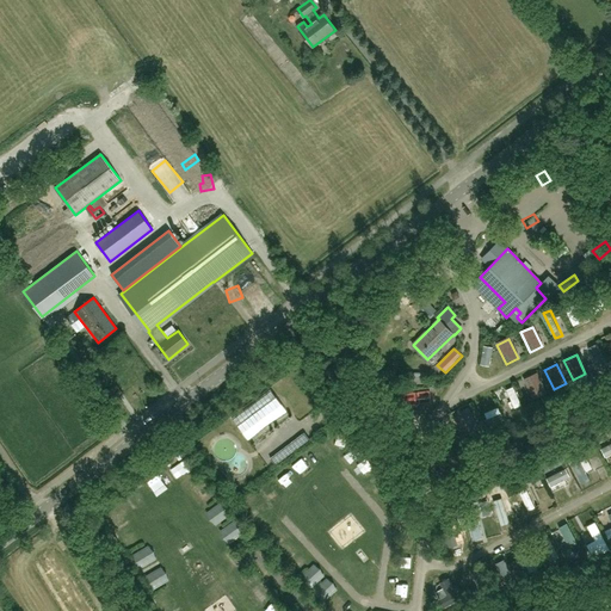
[(536,374),(524,380),(534,399),(545,393),(536,374)]
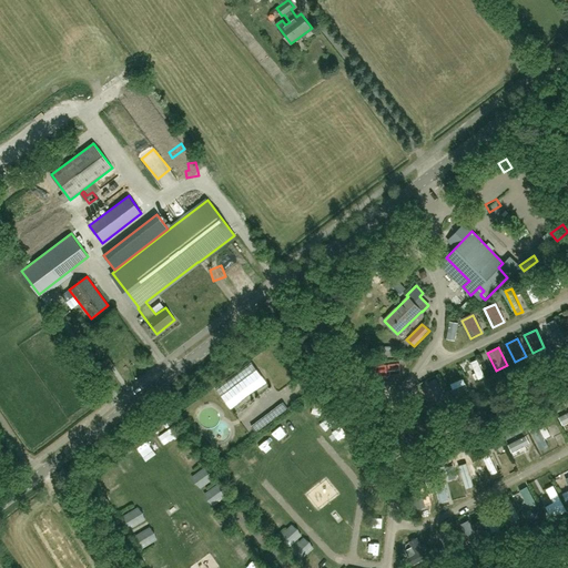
[(482,362),(475,364),(479,379),(486,377),(482,362)]
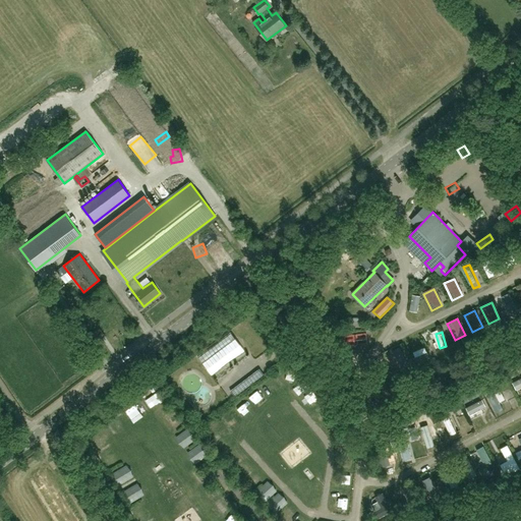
[(231,333),(197,357),(212,377),(245,351),(231,333)]
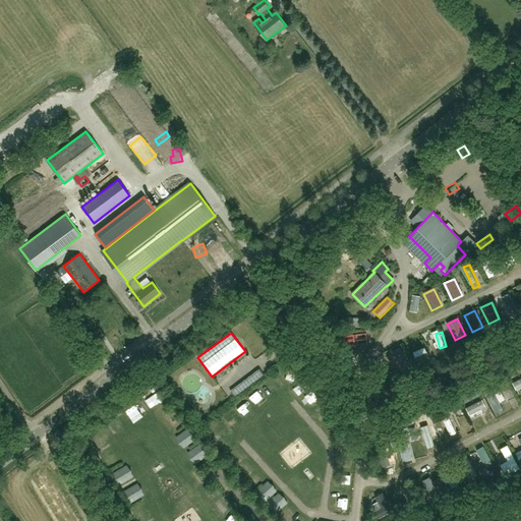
[(259,368),(251,373),(254,379),(263,372),(259,368)]
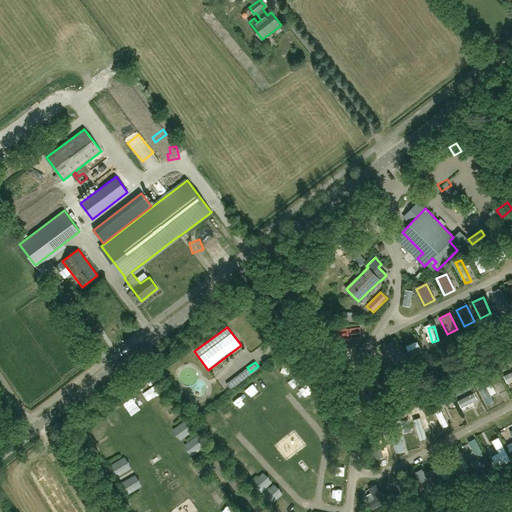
[(205,404),(212,390),(200,384),(203,378),(189,371),(183,385),(194,391),(191,396),(205,404)]
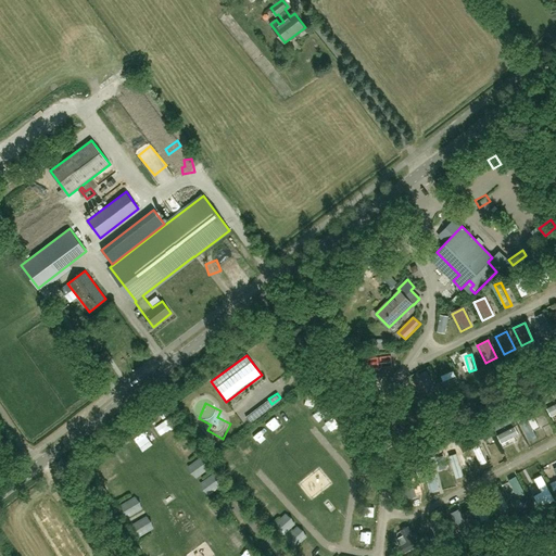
[(327,425),(336,418),(328,408),(319,415),(327,425)]
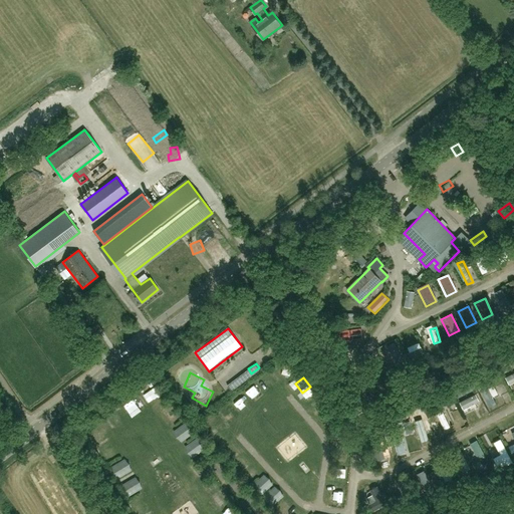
[(236,378),(226,386),(231,392),(240,384),(236,378)]
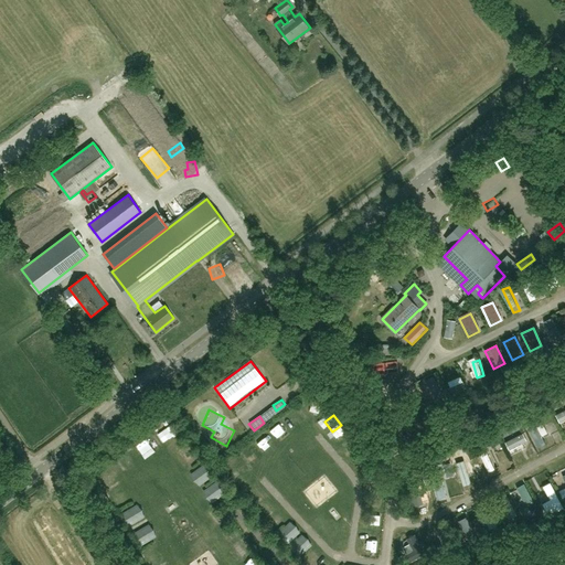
[(545,448),(552,445),(544,426),(536,428),(545,448)]
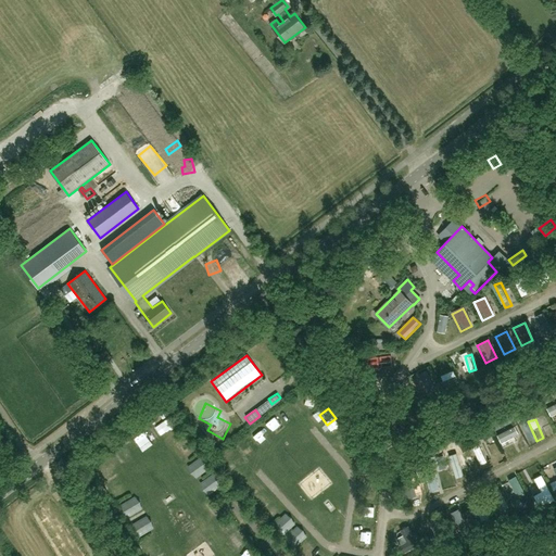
[(159,430),(165,439),(178,430),(172,420),(159,430)]
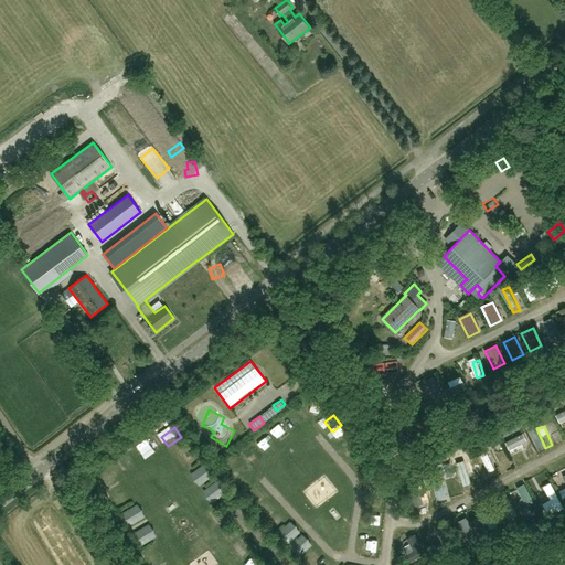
[(348,430),(340,436),(344,443),(352,437),(348,430)]
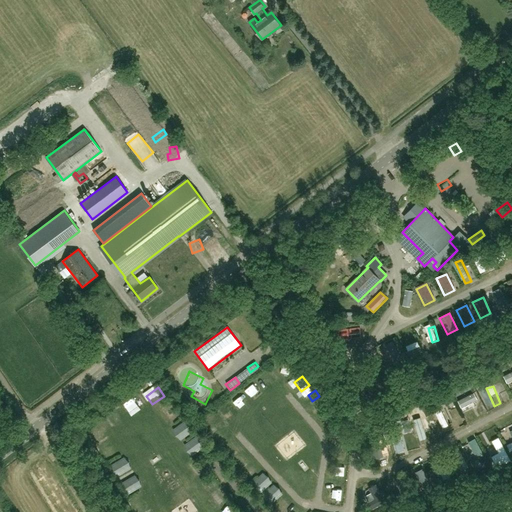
[(469,419),(475,417),(466,401),(461,404),(469,419)]
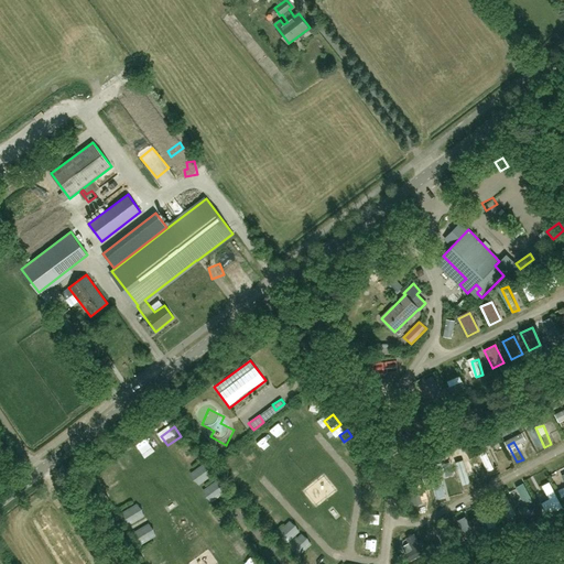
[(489,452),(483,454),(489,474),(496,472),(489,452)]
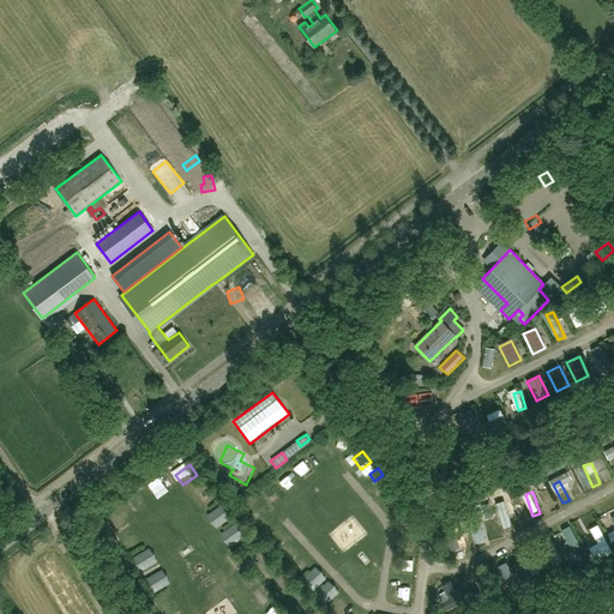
[(591,519),(602,513),(599,506),(587,512),(591,519)]
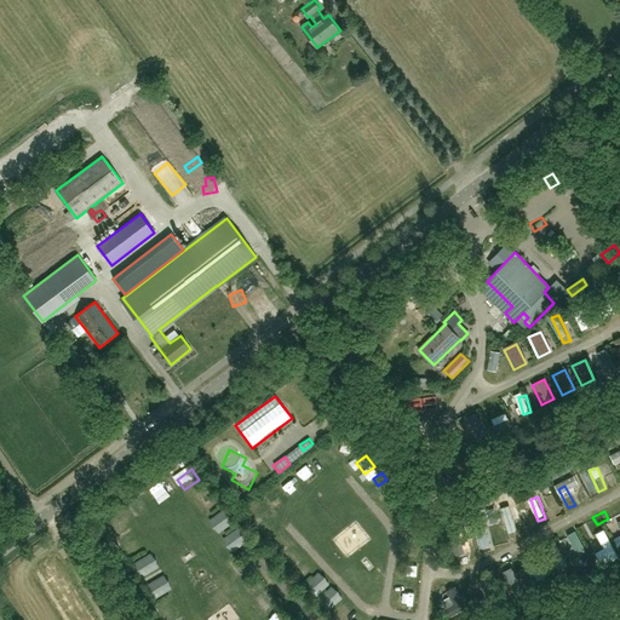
[(116,538),(131,521),(124,515),(109,530),(116,538)]
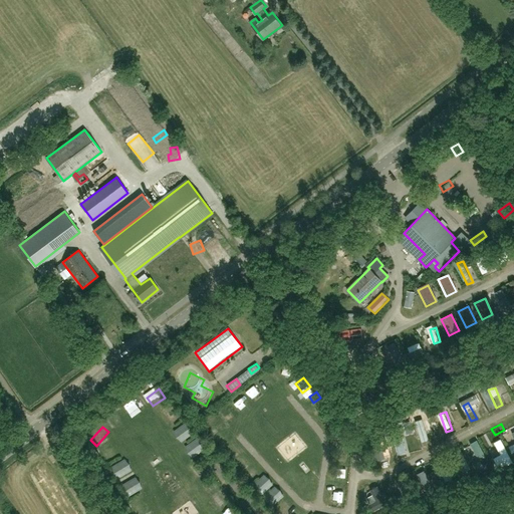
[(193,445),(201,454),(208,448),(201,439),(193,445)]
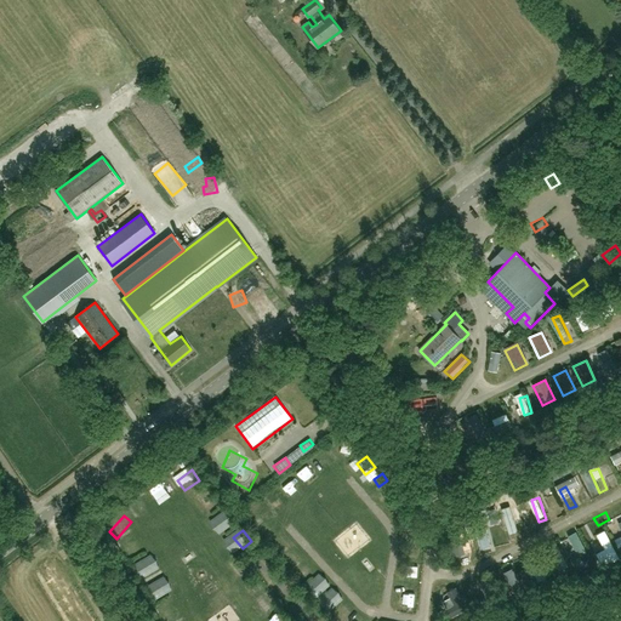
[(579,533),(573,535),(580,551),(586,548),(579,533)]
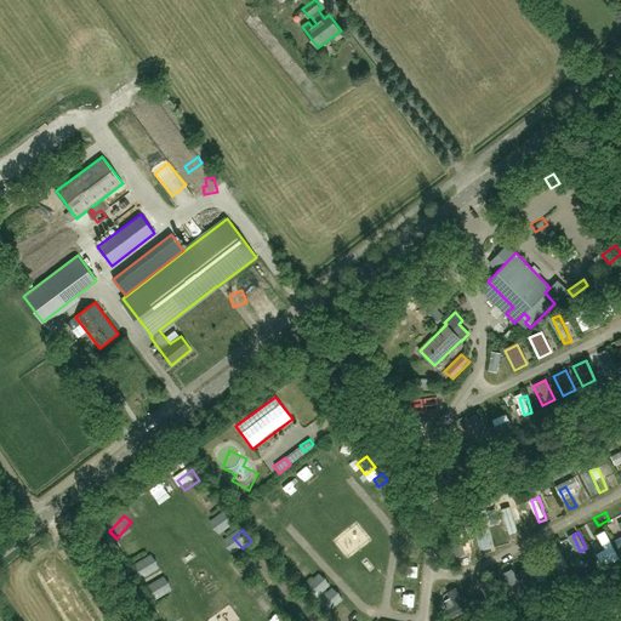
[(232,557),(241,548),(233,539),(223,547),(232,557)]
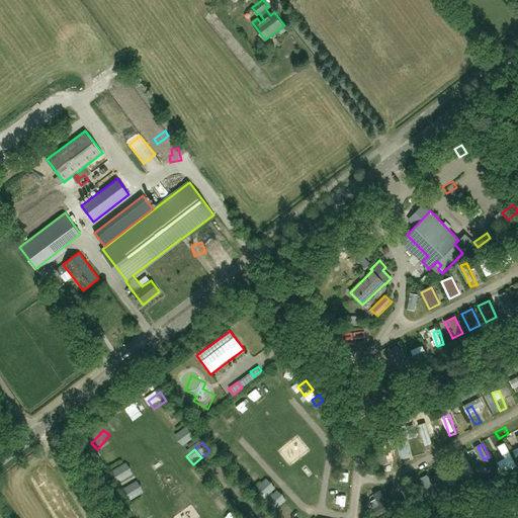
[(245,477),(256,468),(251,460),(240,468),(245,477)]
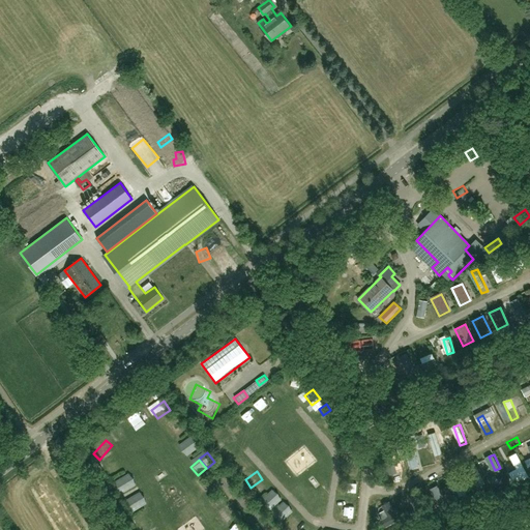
[(261,500),(271,491),(265,484),(255,494),(261,500)]
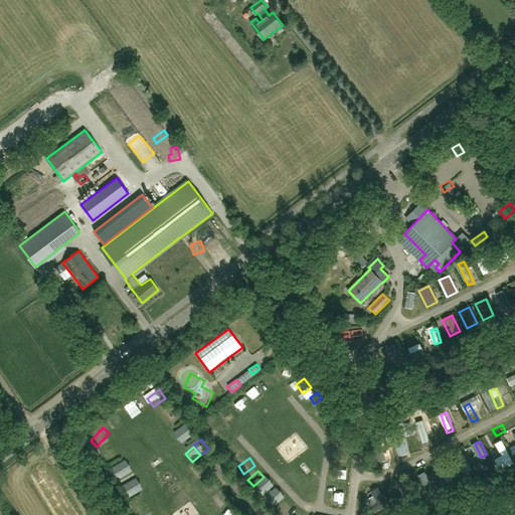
[(212,495),(219,490),(213,481),(206,487),(212,495)]
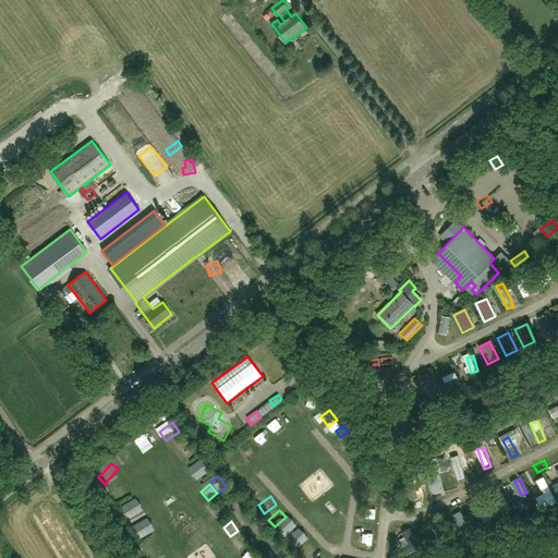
[(420,548),(409,529),(401,533),(407,544),(400,548),(404,556),(420,548)]
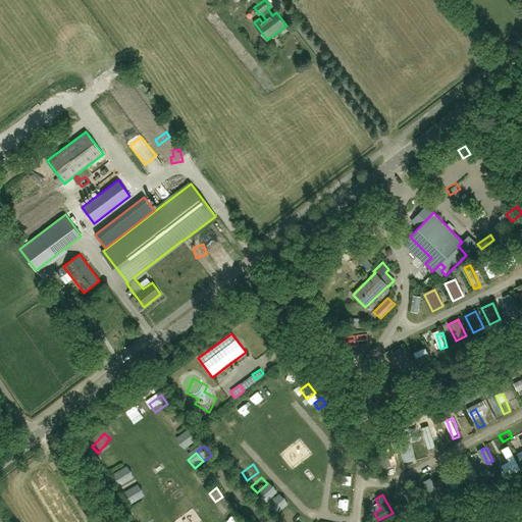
[(144,520),(150,516),(145,509),(139,513),(144,520)]
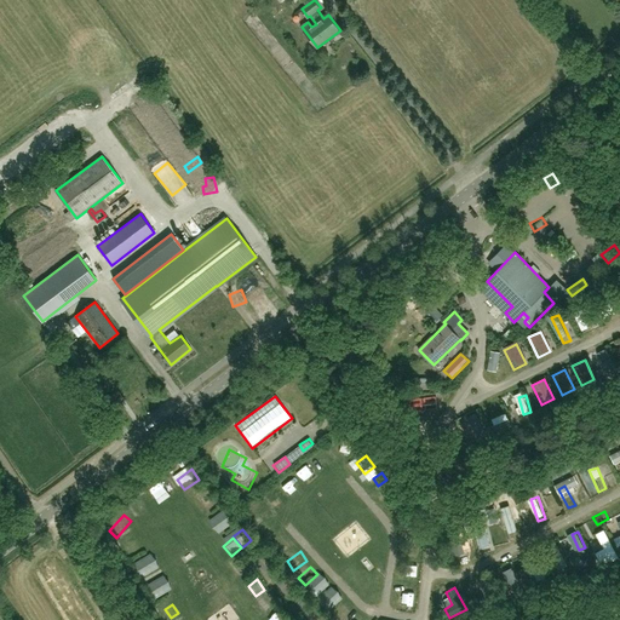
[(276,606),(264,615),(268,619),(273,619),(282,613),(276,606)]
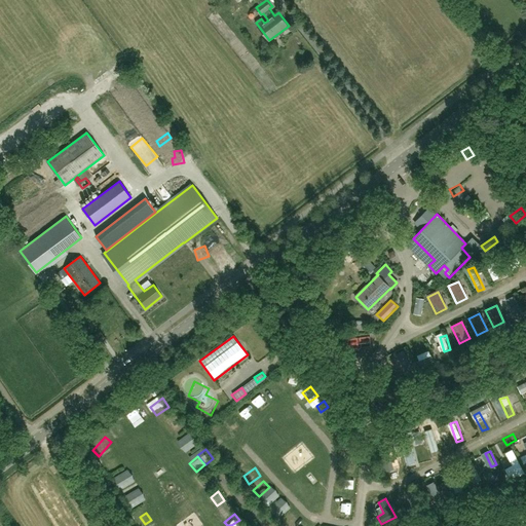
[(140,517),(136,519),(139,525),(142,525),(145,525),(140,517)]
